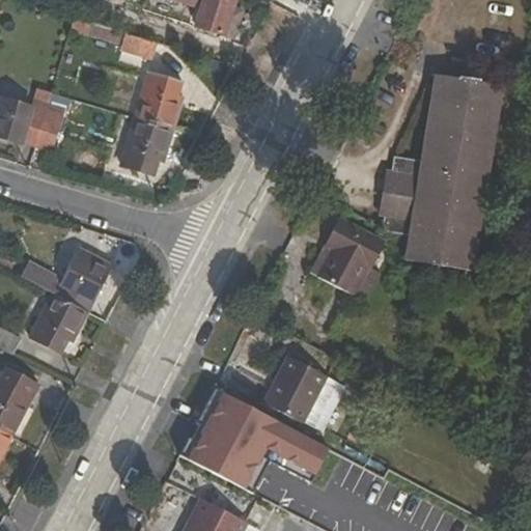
[(234,7),(235,0),(204,0),(202,7),(196,28),(236,40),(245,11),(234,7)]
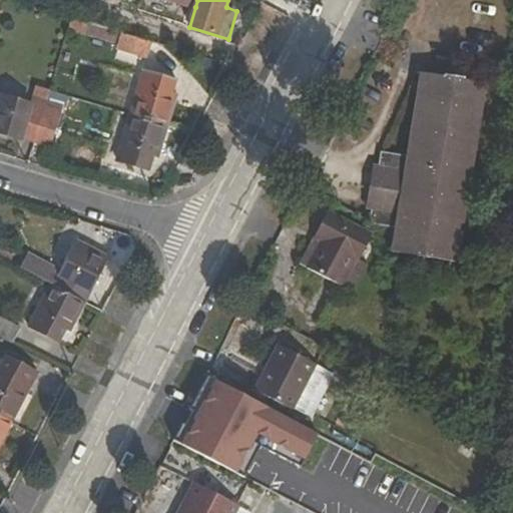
[(140,56),(146,57),(150,43),(71,19),(68,30),(116,45),(115,49),(140,56)]
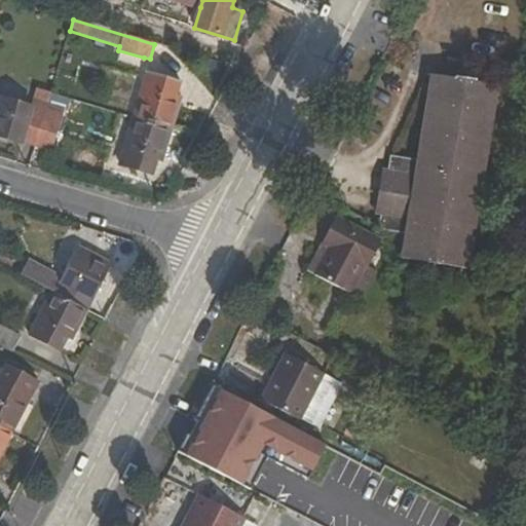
[(115,62),(141,68),(144,58),(118,50),(115,62)]
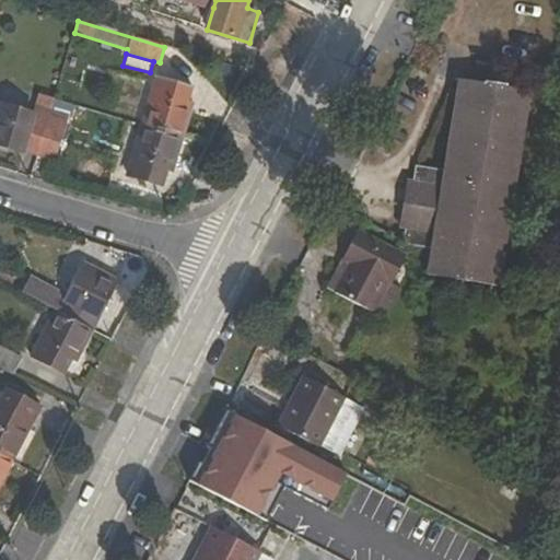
[(141,125),(182,137),(193,102),(188,101),(191,88),(155,78),(141,125)]
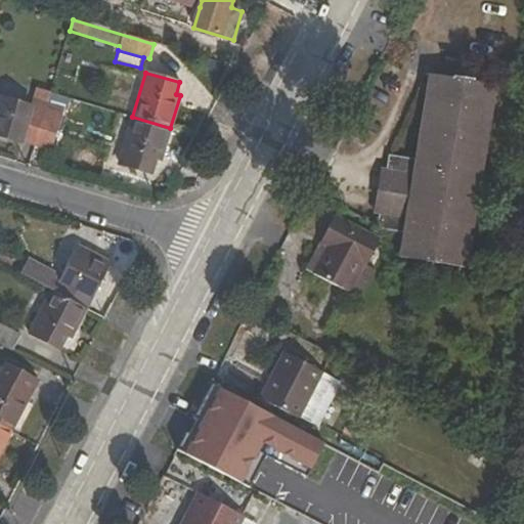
[(415,159),(390,155),(387,170),(380,214),(378,227),(402,233),(399,251),(399,256),(467,268),(496,85),(429,75),(415,159)]
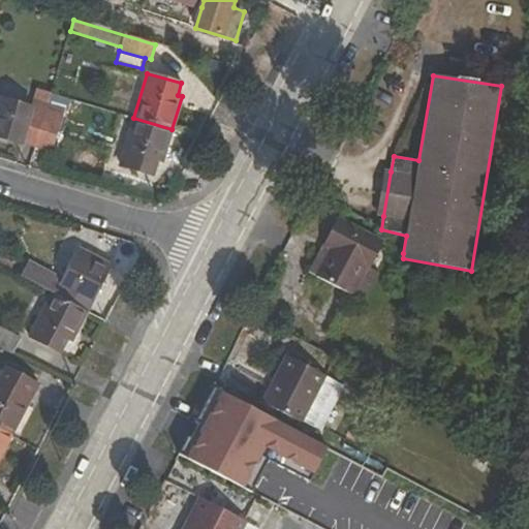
[(24,143),(35,146),(52,93),(37,89),(31,107),(0,98),(0,137),(24,145),(24,143)]
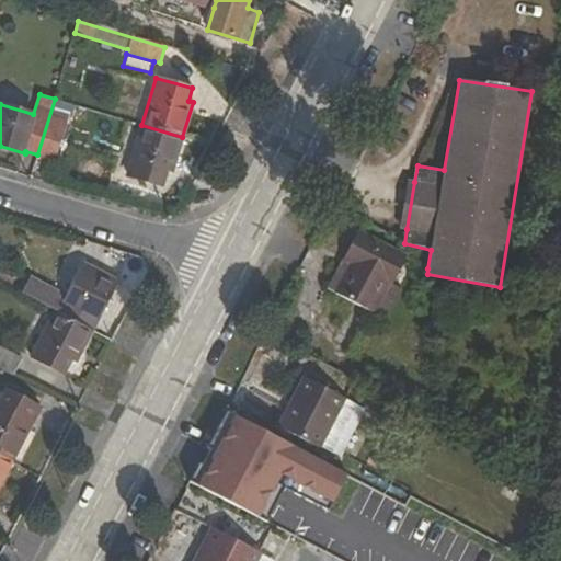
[(55,160),(71,103),(55,99),(37,155),(55,160)]
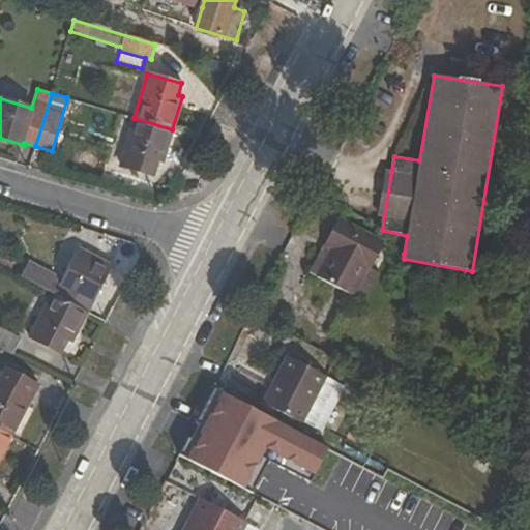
[(172,129),(134,118),(120,167),(152,176),(157,162),(163,163),(172,129)]
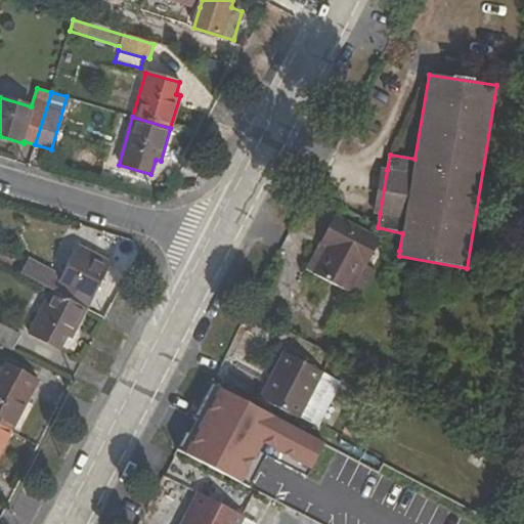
[(374,213),(380,214),(387,170),(381,169),(374,213)]
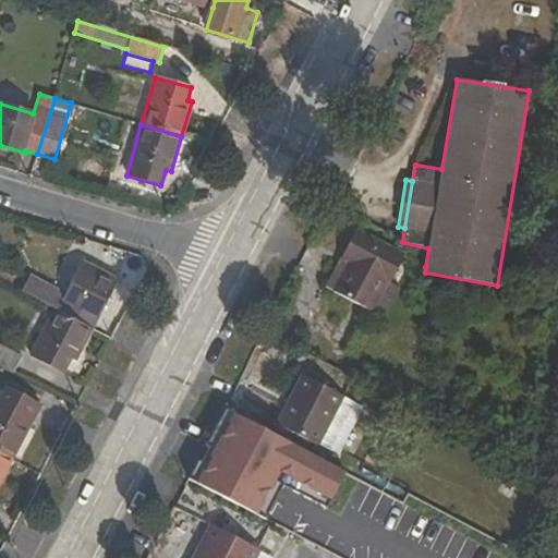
[(404,256),(355,230),(341,258),(350,264),(335,290),(371,308),(385,281),(390,284),(404,256)]
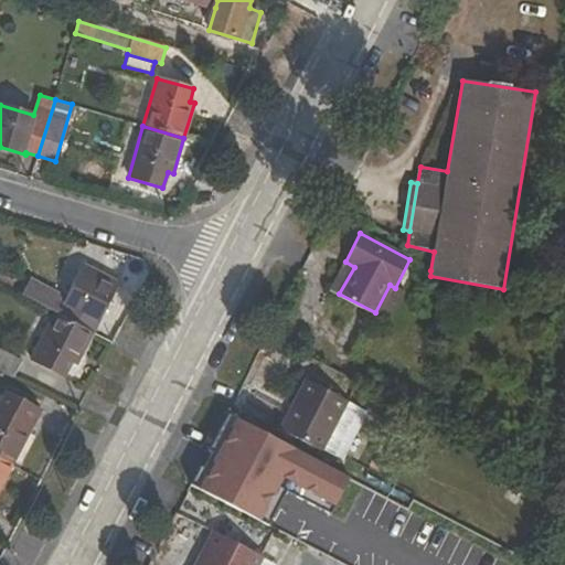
[(345,262),(330,290),(339,294),(354,267),(345,262)]
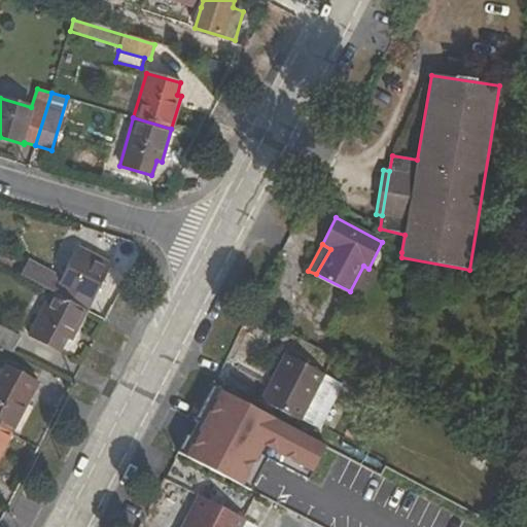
[(20,275),(51,292),(86,311),(110,265),(80,249),(64,280),(28,260),(20,275)]
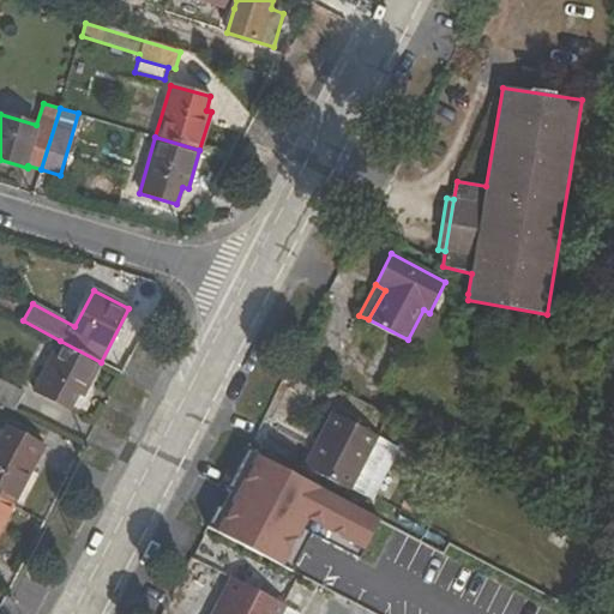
[(423,309),(408,339),(422,347),(438,317),(429,313),(423,309)]
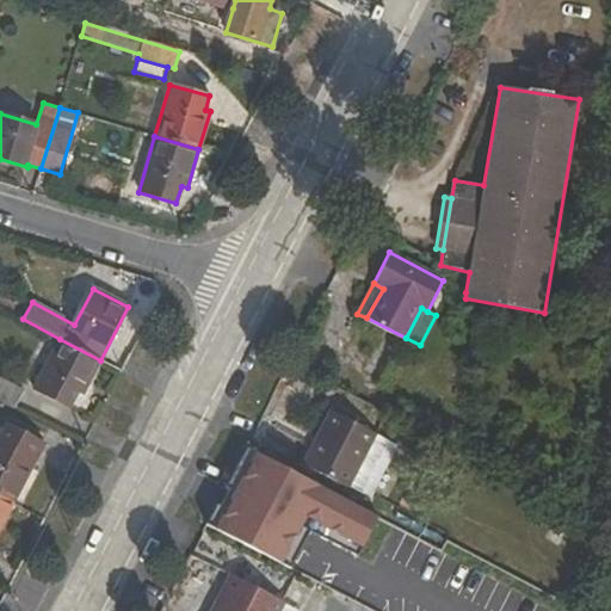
[(78,393),(82,395),(100,360),(60,339),(34,389),(71,408),(78,393)]
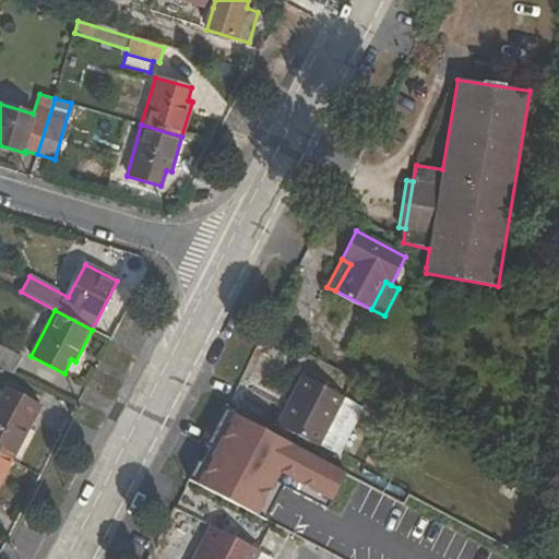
[(0,346),(0,367),(13,375),(21,359),(0,346)]
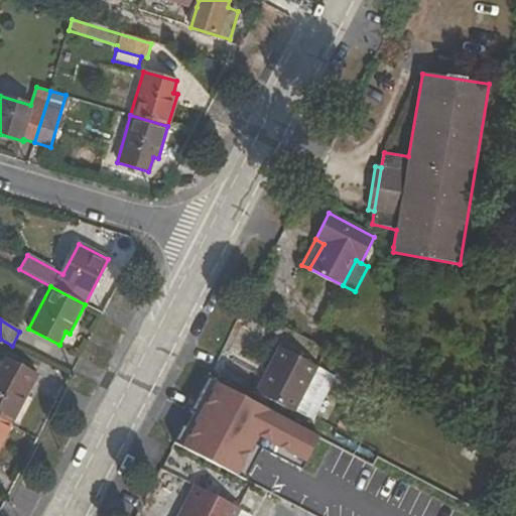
[(279,348),(256,393),(295,412),(297,407),(317,367),(279,348)]
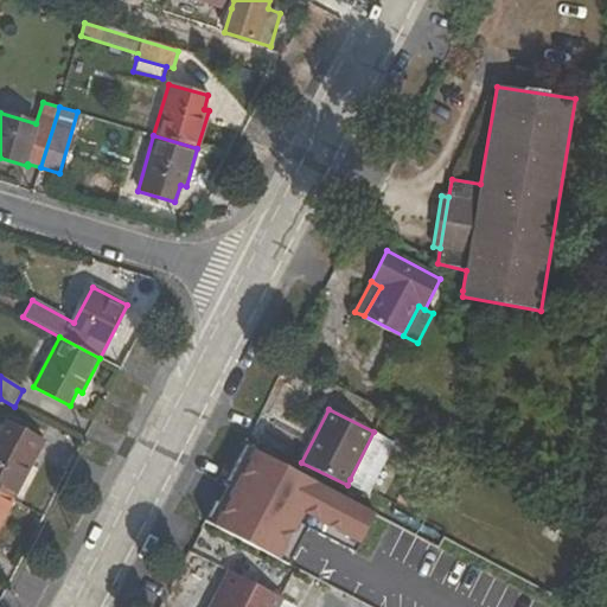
[(0,432),(0,492),(13,499),(43,442),(6,421),(0,432)]
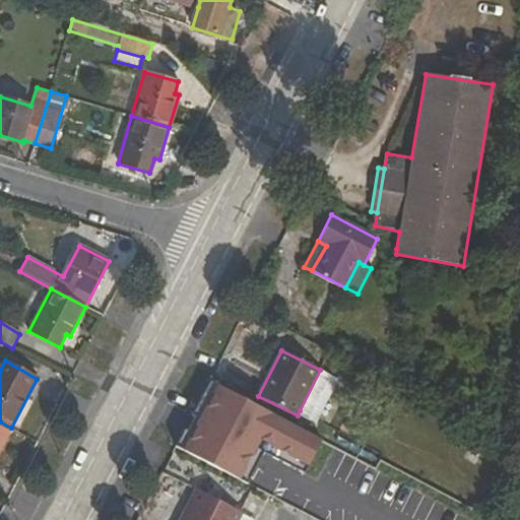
[(313,416),(333,377),(320,370),(300,410),(313,416)]
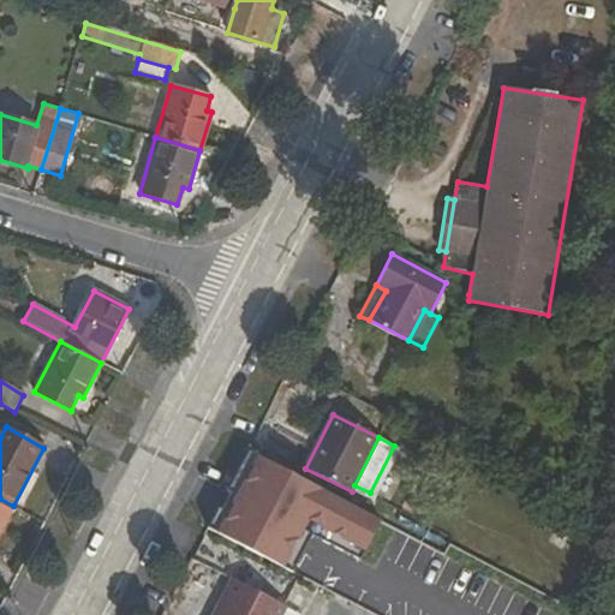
[(372,517),(246,448),(208,529),(275,565),(299,523),(354,551),(372,517)]
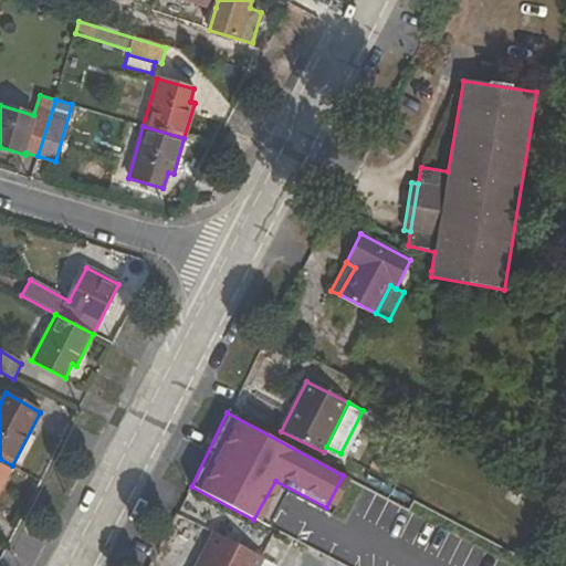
[(0,486),(12,465),(0,459),(0,486)]
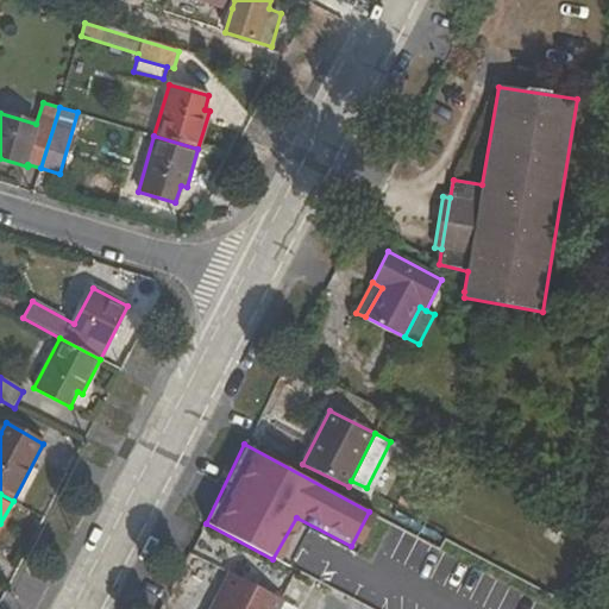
[(233,576),(215,608),(272,608),(280,598),(233,576)]
